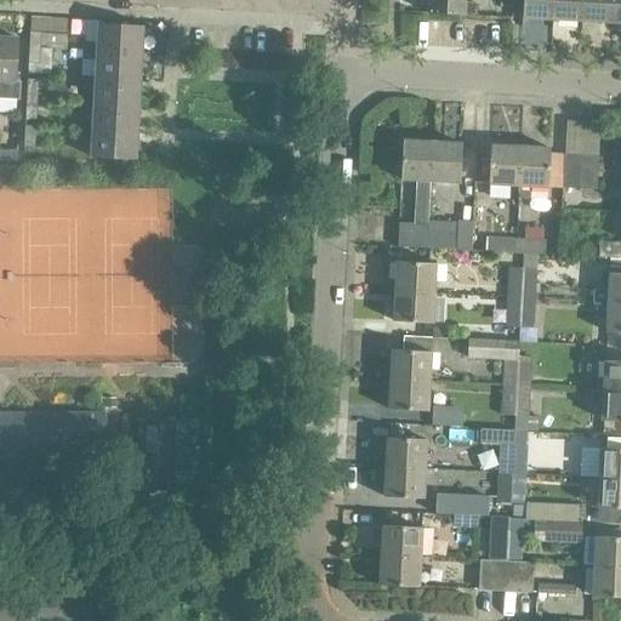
[(463,0),(427,0),(427,12),(474,15),(476,3),(465,1),(463,0)]
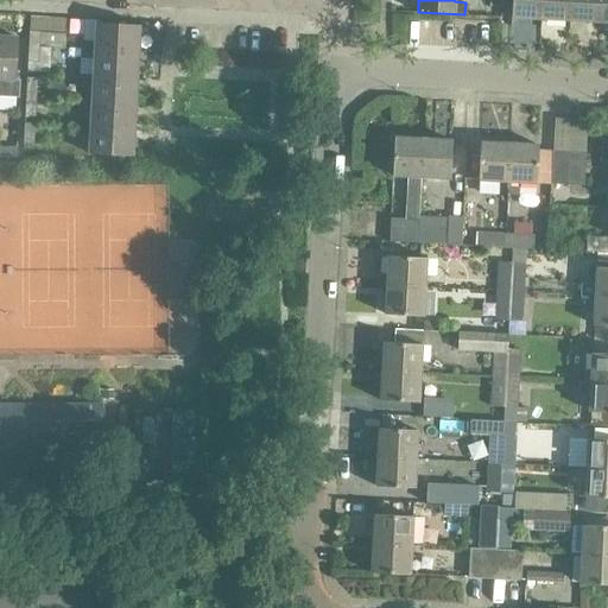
[(542,0),(512,0),(512,17),(542,19),(542,0)]
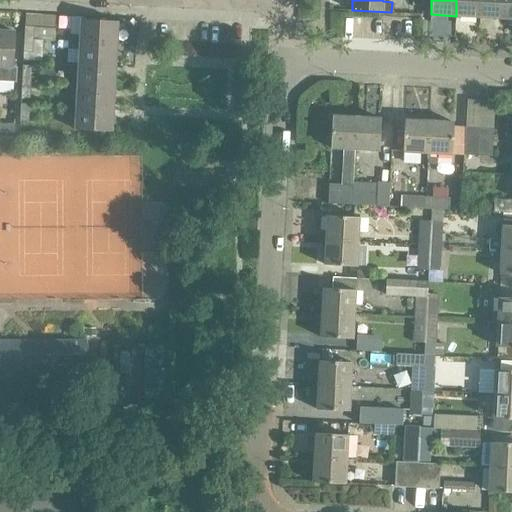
[(480,0),(456,0),(456,16),(480,17),(480,0)]
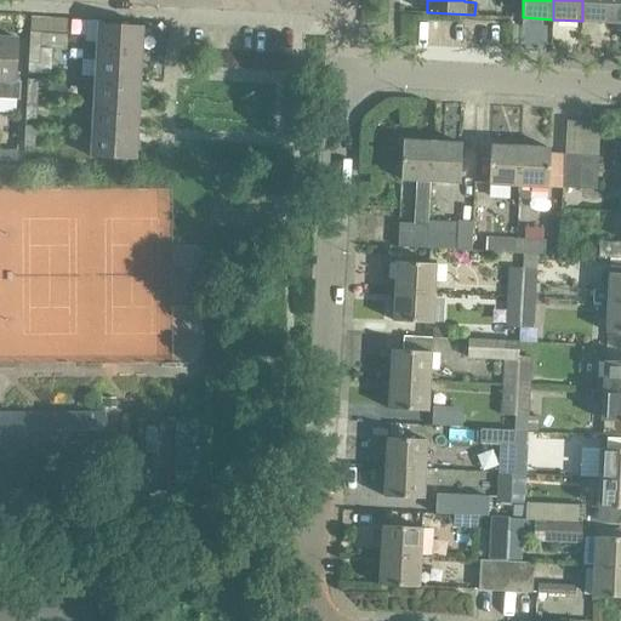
[(582,0),(582,21),(611,22),(613,0),(582,0)]
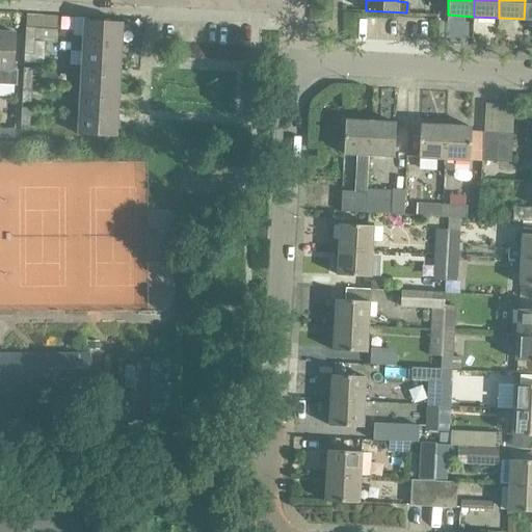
[(57,16),(26,15),(26,27),(25,53),(34,54),(33,56),(40,56),(44,53),(44,47),(41,42),(34,42),(34,41),(56,42),(57,16)]
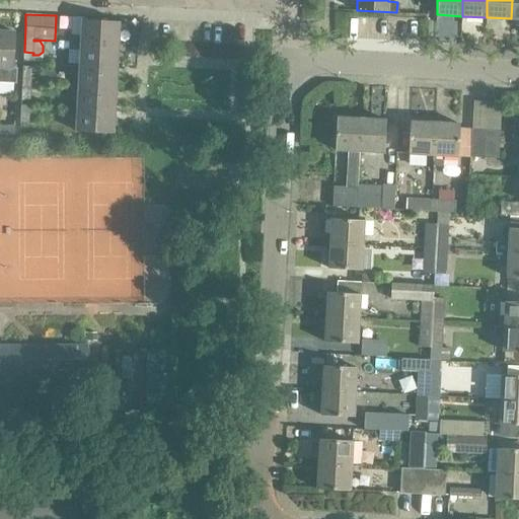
[(115,133),(121,21),(84,19),(83,35),(77,34),(76,51),(83,51),(78,131),(115,133)]
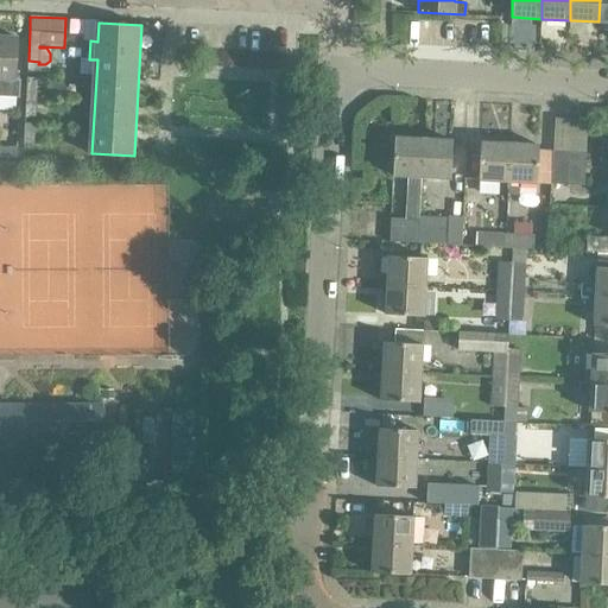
[(18,37),(0,36),(0,96),(20,97),(20,80),(16,80),(18,37)]
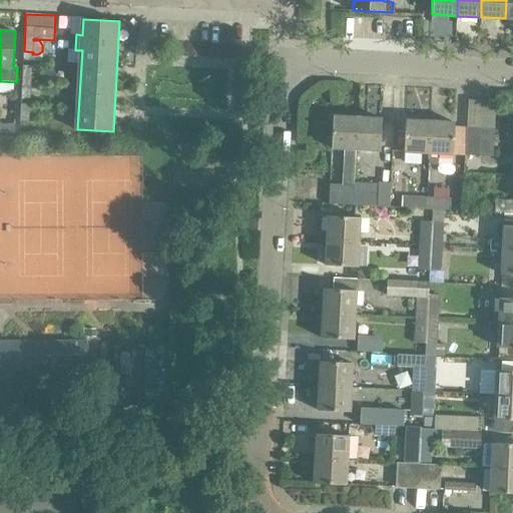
[(23,65),(21,99),(30,99),(32,65),(23,65)]
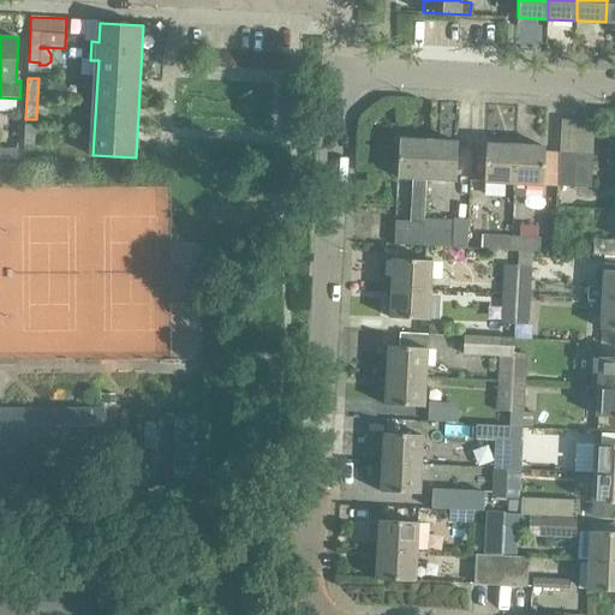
[(25,124),(24,145),(35,145),(36,125),(25,124)]
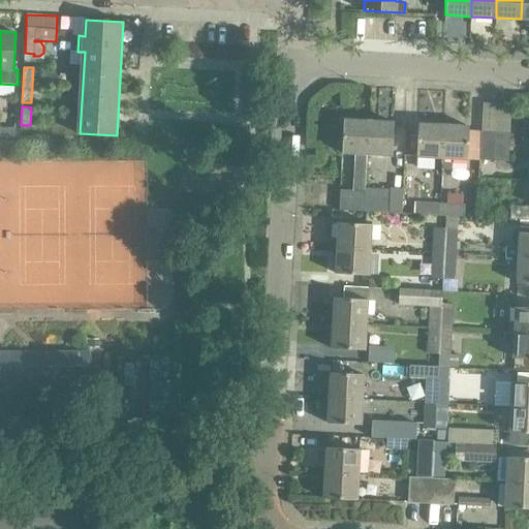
[(342,153),(354,153),(367,154),(369,121),(343,120),(342,153)]
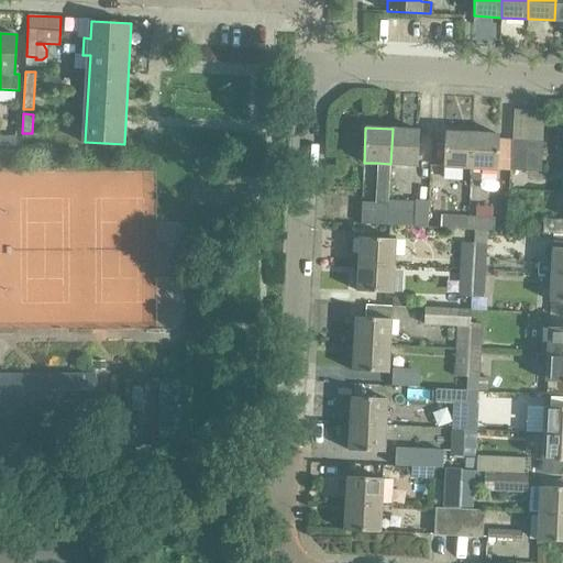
[(419,130),(393,129),(390,164),(418,165),(419,130)]
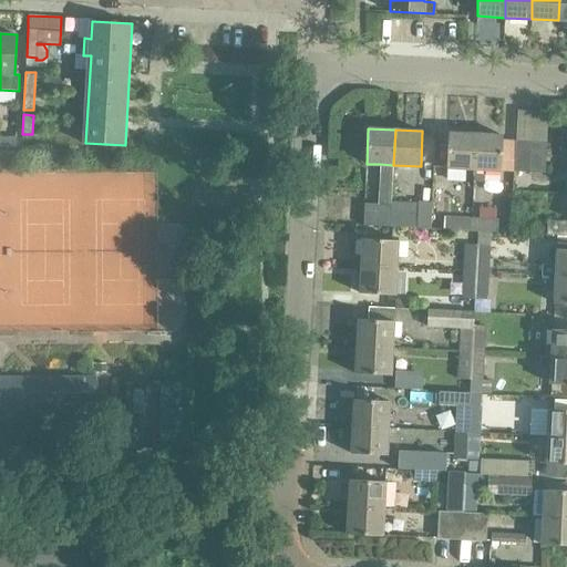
[(446,167),(462,168),(462,176),(473,177),(473,169),(475,134),(449,132),(446,167)]
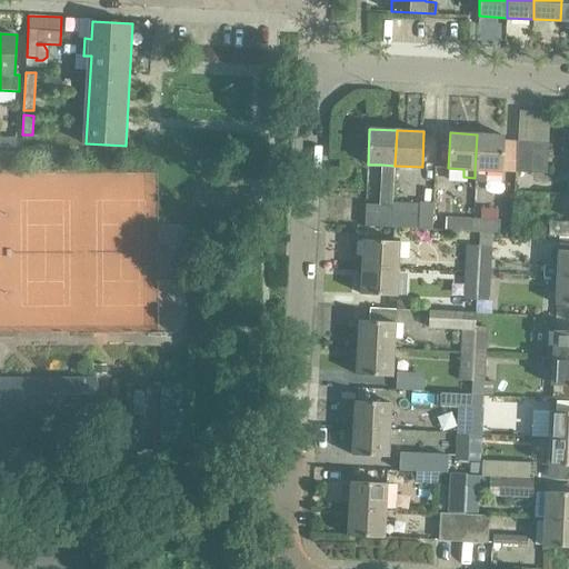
[(505,136),(477,135),(475,170),(475,178),(475,181),(486,182),(486,170),(502,171),(505,136)]
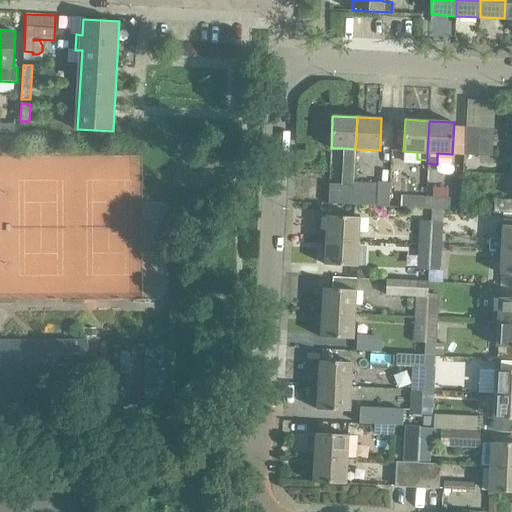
[(0,123),(0,132),(15,132),(14,123),(0,123)]
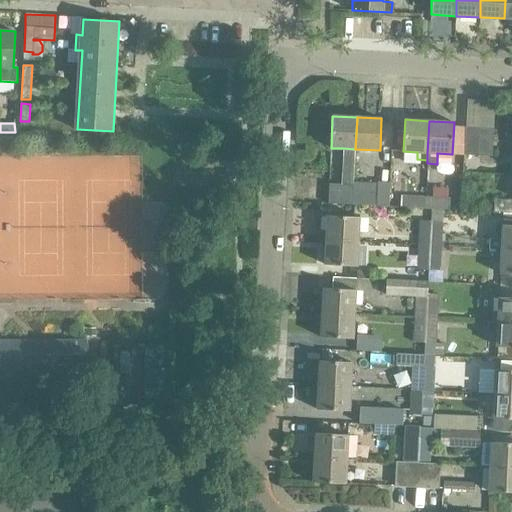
[(478,155),(479,127),(465,127),(464,155),(478,155)]
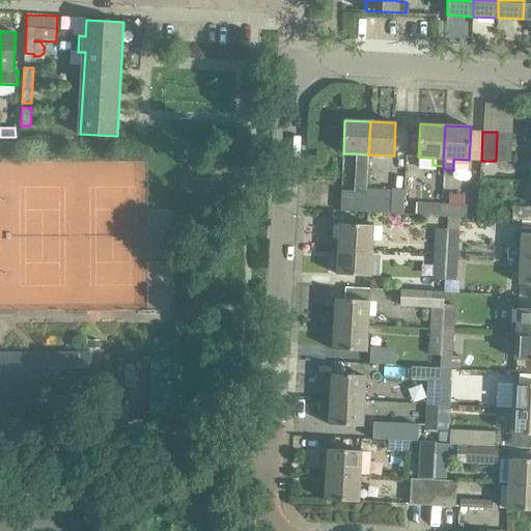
[(510,162),(511,133),(497,132),(496,161),(510,162)]
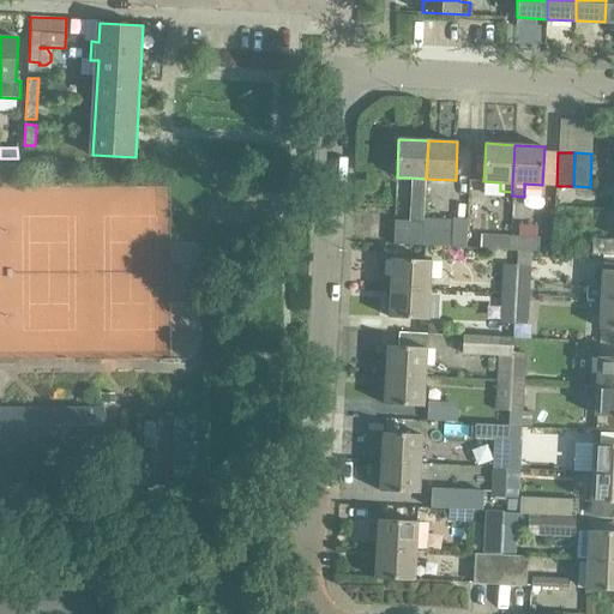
[(411,178),(409,212),(409,221),(393,221),(393,245),(421,246),(422,232),(423,216),(426,179),(411,178)]
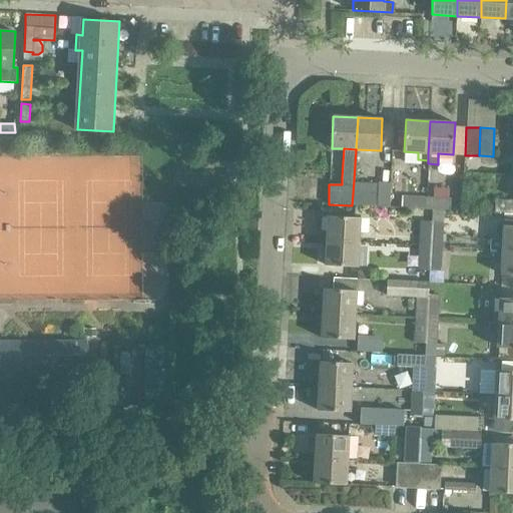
[(330,180),(319,179),(320,169),(297,168),(295,202),(329,204),(329,184),(330,180)]
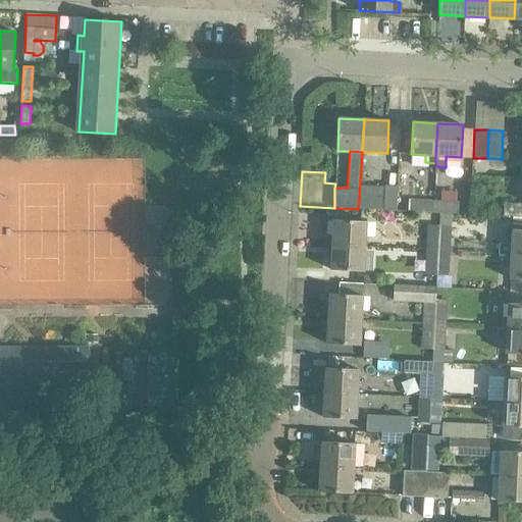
[(396,211),(398,186),(384,186),(384,198),(383,210),(396,211)]
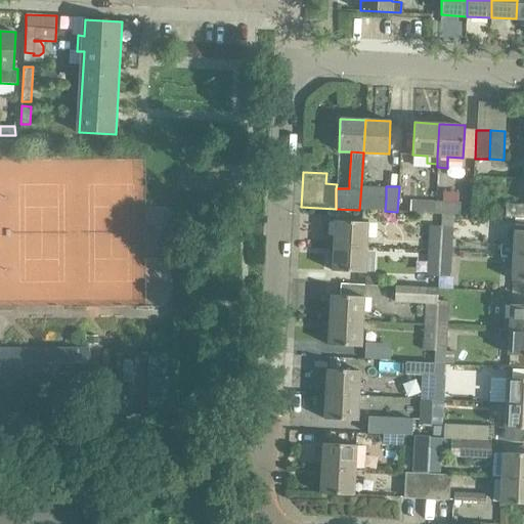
[(359,210),(385,211),(386,199),(360,198),(359,210)]
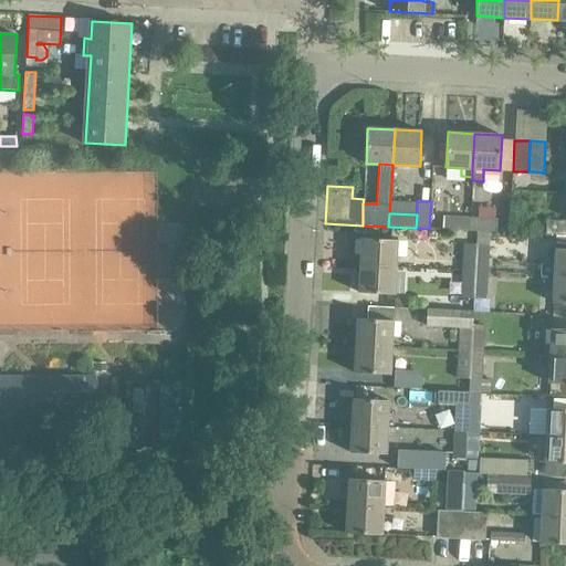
[(470,231),(470,218),(443,217),(442,230),(470,231)]
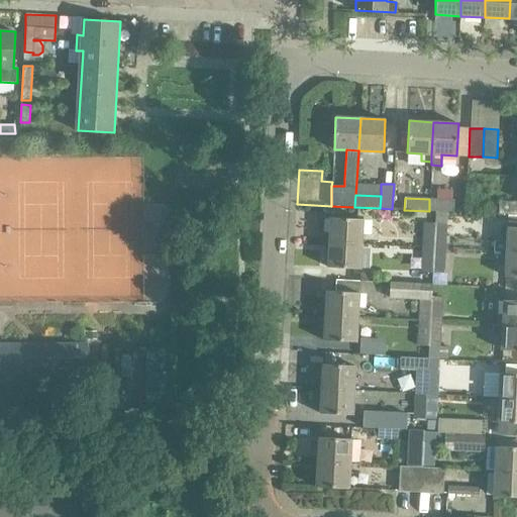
[(453,212),(454,200),(429,199),(429,211),(435,211),(448,212),(453,212)]
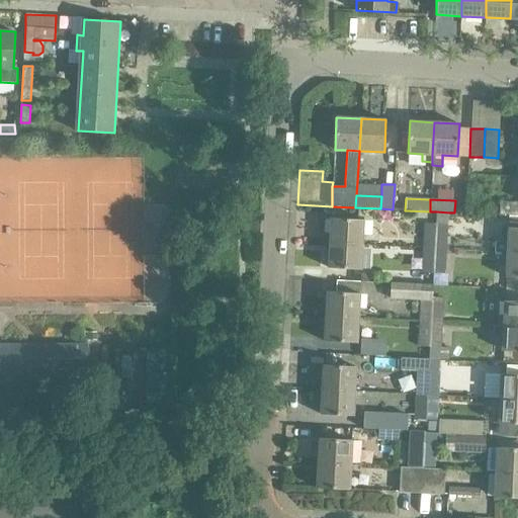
[(517,202),(500,201),(500,213),(517,214),(517,202)]
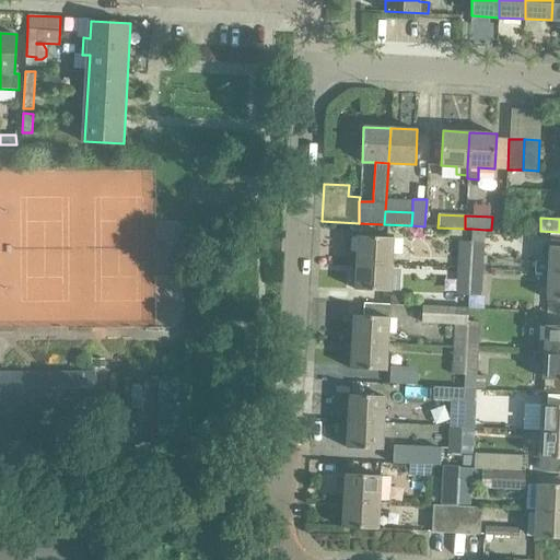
[(486,230),(471,229),(471,242),(469,268),(482,269),(485,243),(485,242),(486,230)]
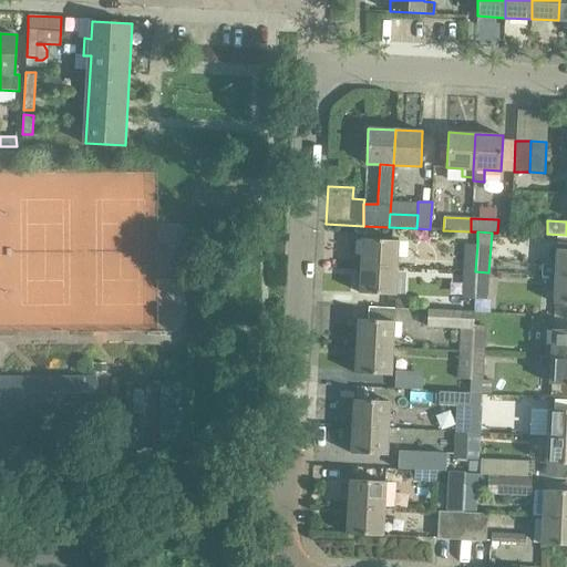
[(362,238),(360,266),(397,267),(398,240),(362,238)]
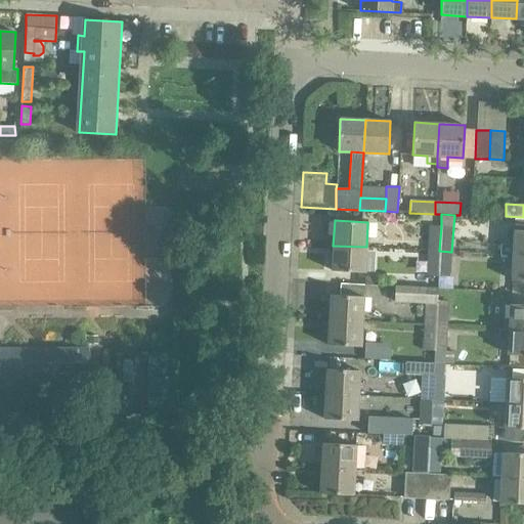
[(429,225),(428,251),(439,251),(441,226),(429,225)]
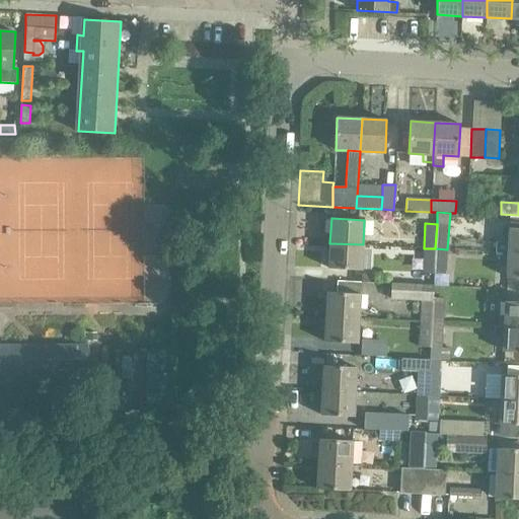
[(518,228),(509,228),(509,242),(497,242),(496,252),(508,253),(518,253),(518,228)]
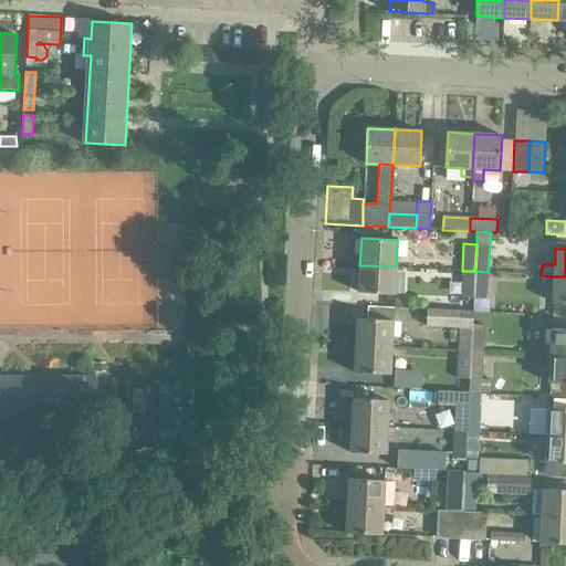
[(396,266),(359,265),(358,292),(395,294),(396,266)]
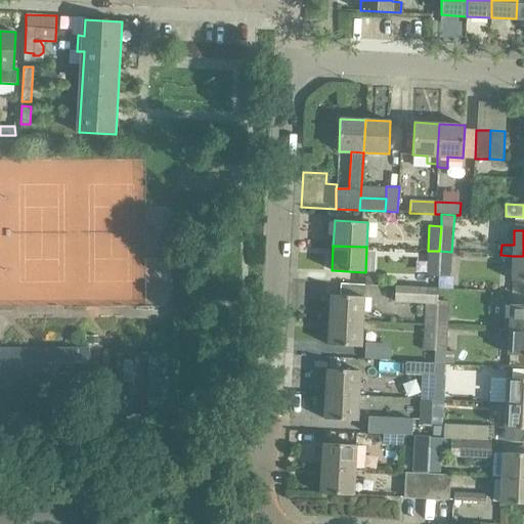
[(439,251),(428,251),(427,275),(438,276),(439,251)]
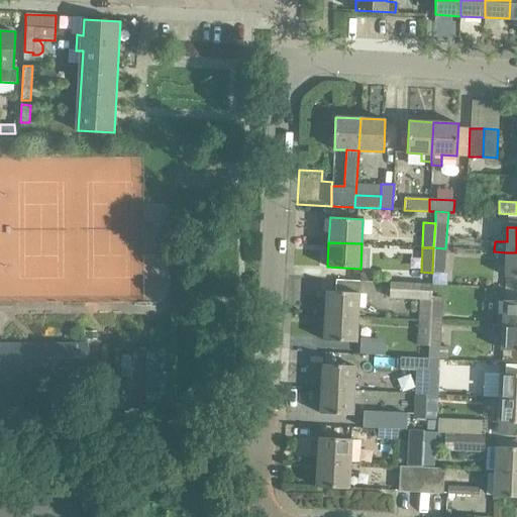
[(445,248),(433,247),(432,273),(444,274),(445,248)]
